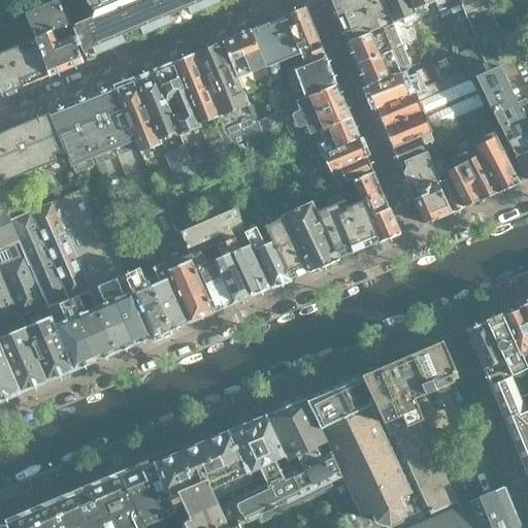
[(57,43),(52,32),(68,25),(57,0),(55,0),(25,13),(35,39),(34,39),(50,76),(83,62),(76,46),(80,45),(76,36),(73,37),(72,36),(57,43)]
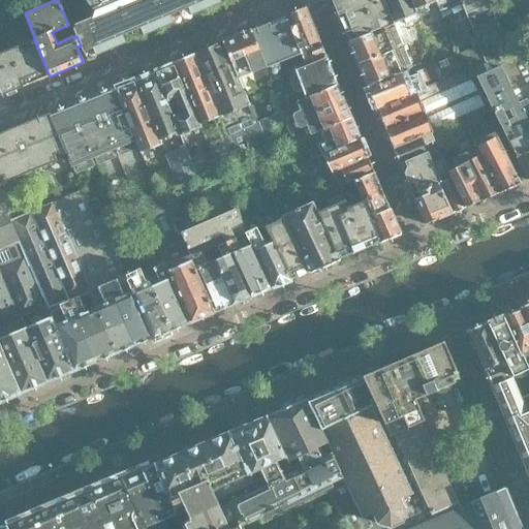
[(85,0),(86,0),(86,1),(87,3),(89,6),(91,7),(93,8),(94,11),(92,18),(89,19),(90,19),(91,19),(92,19),(92,20),(93,20),(93,21),(93,22),(101,40),(97,49),(91,52),(93,56),(94,55),(94,57),(128,42),(227,0),(85,0)]
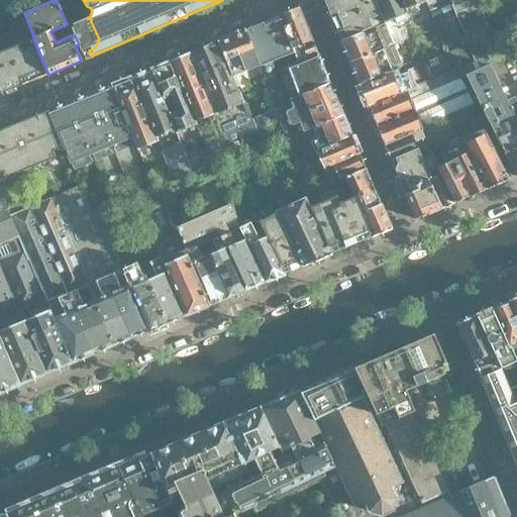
[(381,15),(374,0),(323,0),(340,40),(371,28),(368,21),(381,15)]
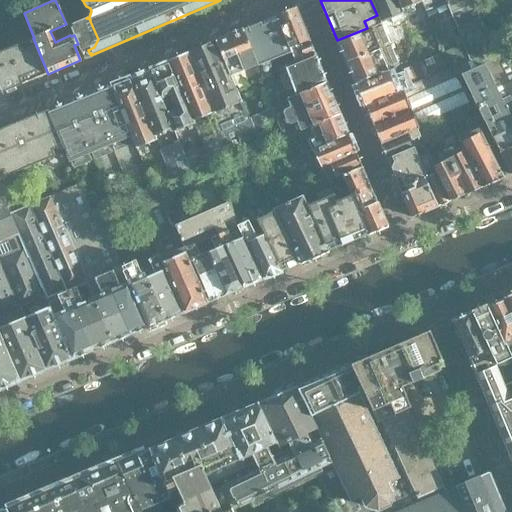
[(406,26),(394,0),(370,0),(377,15),(380,23),(388,19),(393,31),(406,26)]
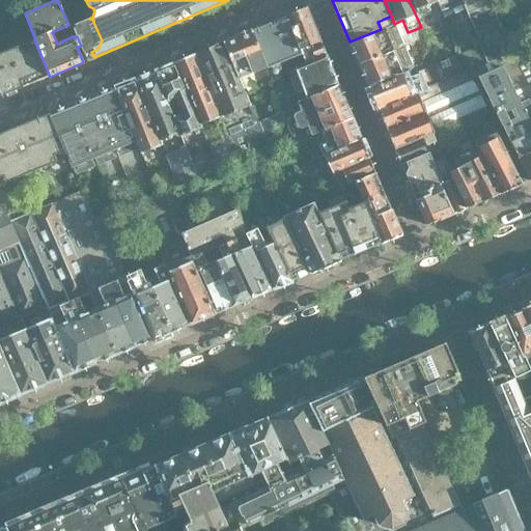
[(438,5),(435,0),(409,0),(421,27),(434,22),(428,9),(438,5)]
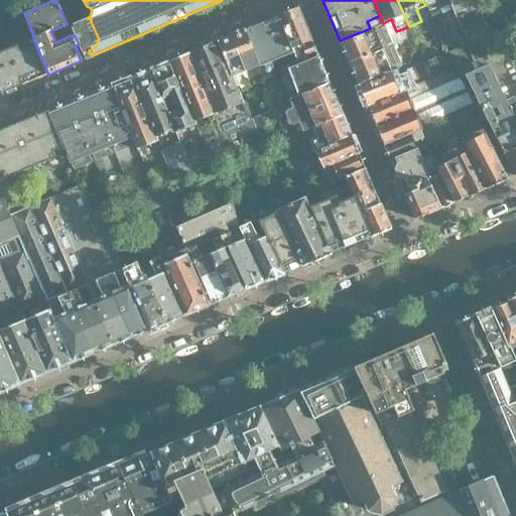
[(448,2),(447,0),(422,0),(425,5),(427,11),(448,2)]
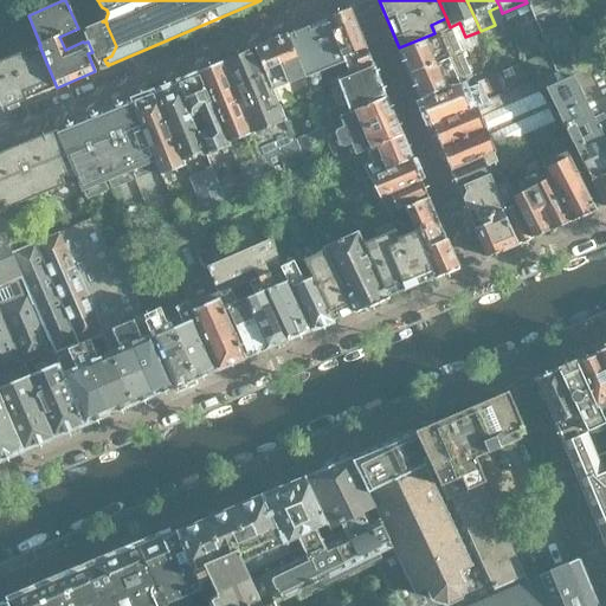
[(575,45),(556,0),(526,0),(527,2),(555,71),(569,65),(585,59),(579,44),(575,45)]
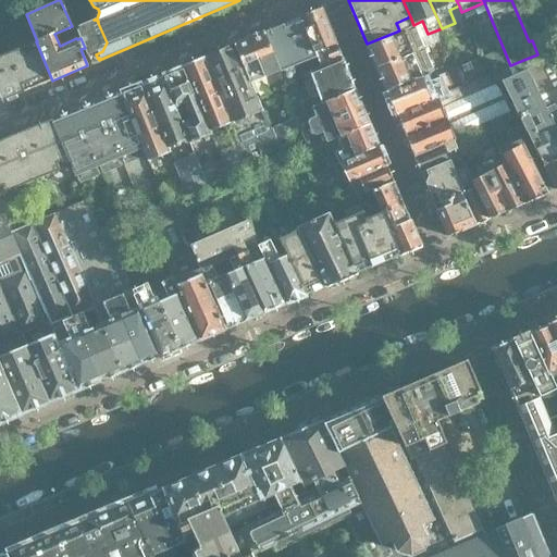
[(335,42),(322,8),(300,17),(314,51),(335,42)]
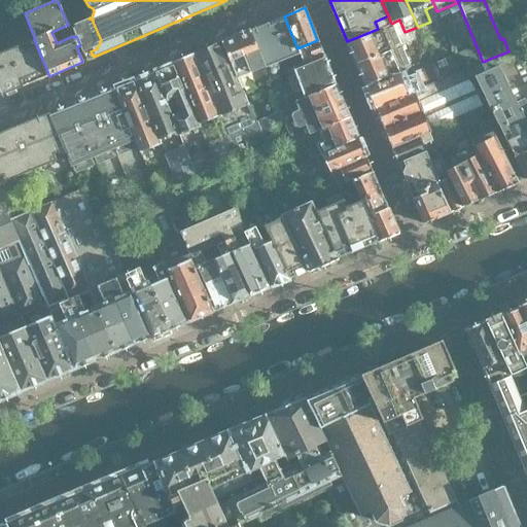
[(297,48),(284,16),(250,30),(265,66),(299,51),(297,48)]
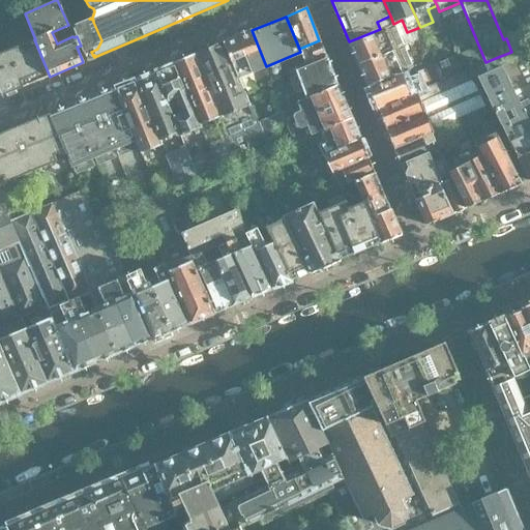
[(101,40),(93,22),(93,21),(93,20),(92,20),(92,19),(91,19),(90,19),(89,19),(76,25),(75,26),(74,26),(74,27),(74,28),(74,29),(77,36),(81,46),(86,59),(87,60),(94,57),(94,55),(93,56),(91,52),(97,49),(101,40)]
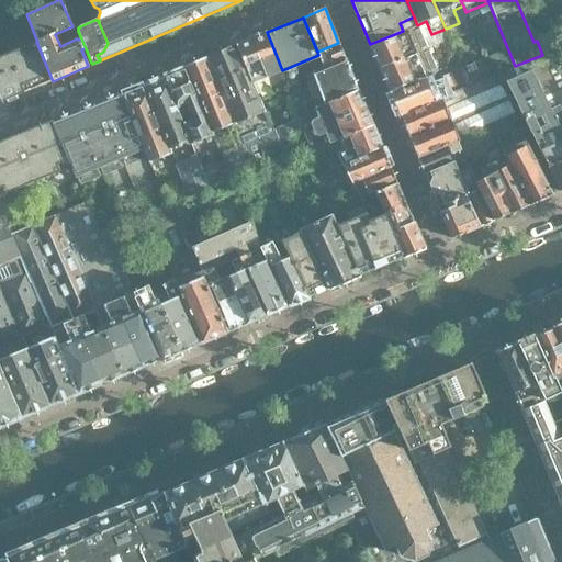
[(417,25),(403,31),(370,44),(390,92),(424,78),(436,72),(417,25)]
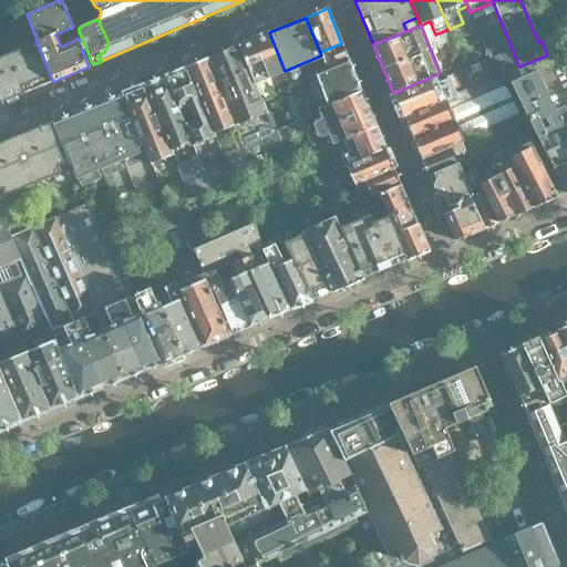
[(285,71),(269,32),(238,44),(254,83),(285,71)]
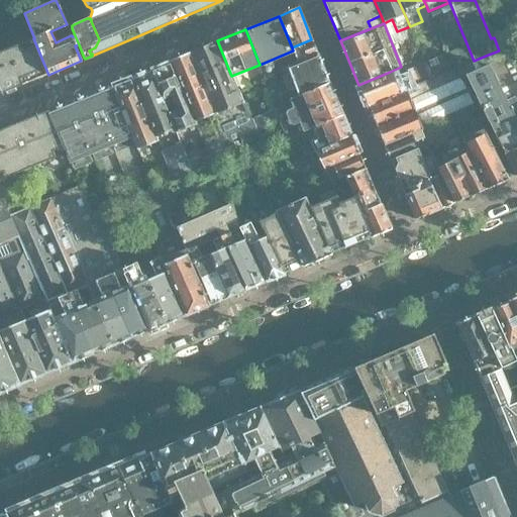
[(0,94),(48,75),(33,38),(0,52),(0,94)]
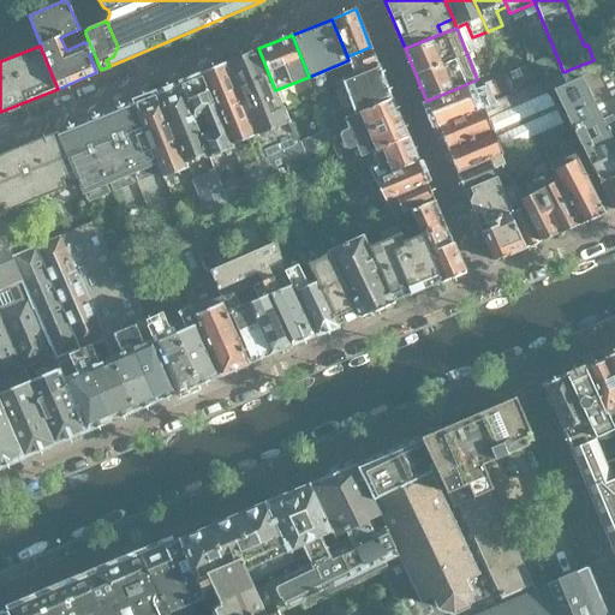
[(377,64),(370,47),(347,57),(348,60),(354,73),(377,64)]
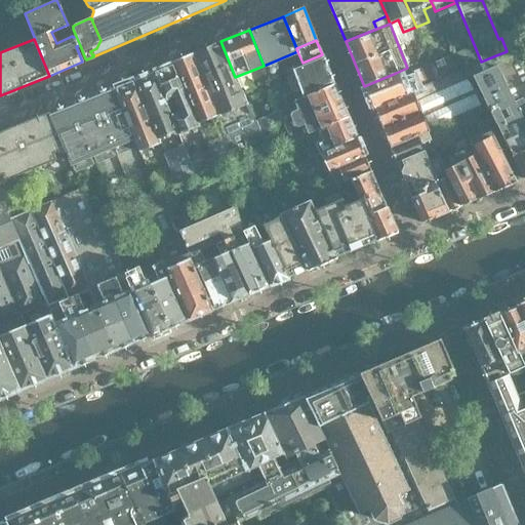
[(239,86),(235,77),(220,41),(192,53),(216,114),(215,115),(223,133),(238,127),(248,153),(267,146),(269,150),(286,143),(278,126),(260,133),(255,121),(254,121),(247,104),(246,104),(239,86)]
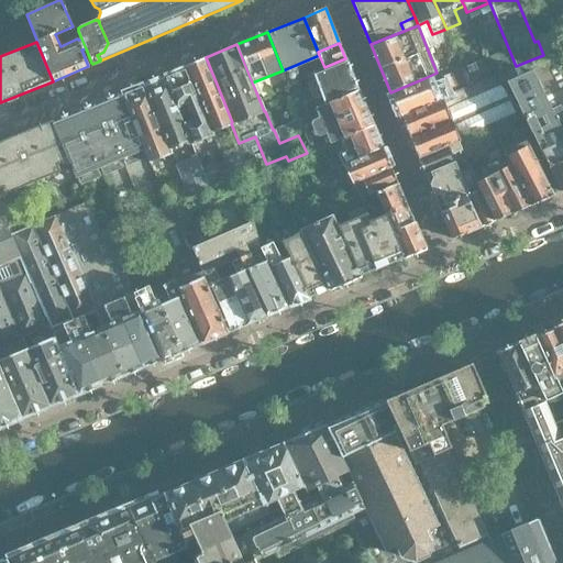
[(562,46),(553,51),(562,72),(562,46)]
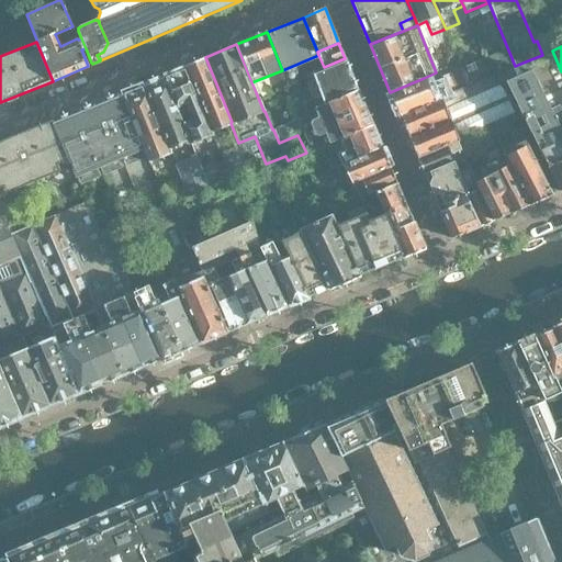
[(561,71),(552,51),(542,55),(528,60),(561,134),(561,71)]
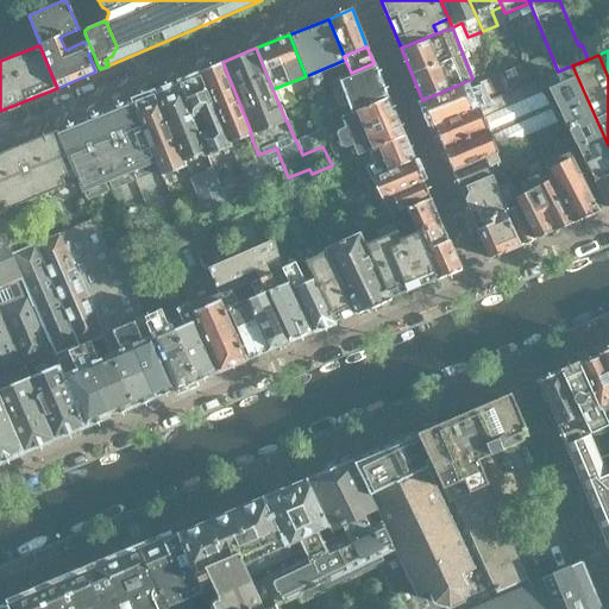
[(251,132),(223,62),(200,71),(231,146),(250,193),(288,177),(276,148),(258,155),(250,133),(251,132)]
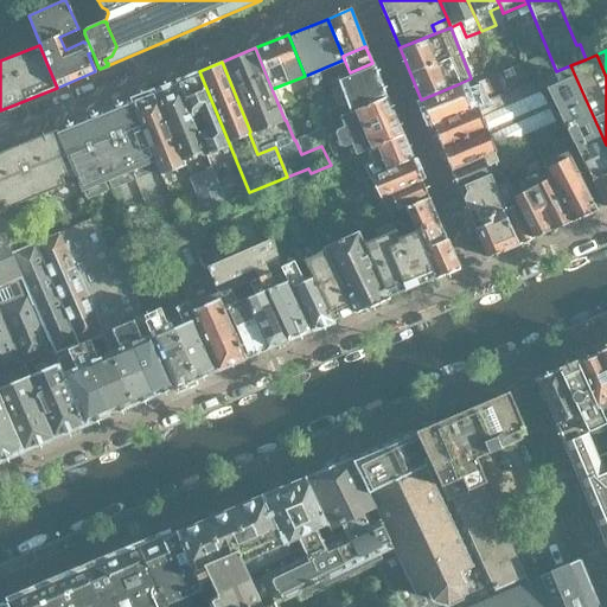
[(336,98),(379,81),(372,63),(350,72),(338,77),(340,84),(332,88),(334,94),(336,98)]
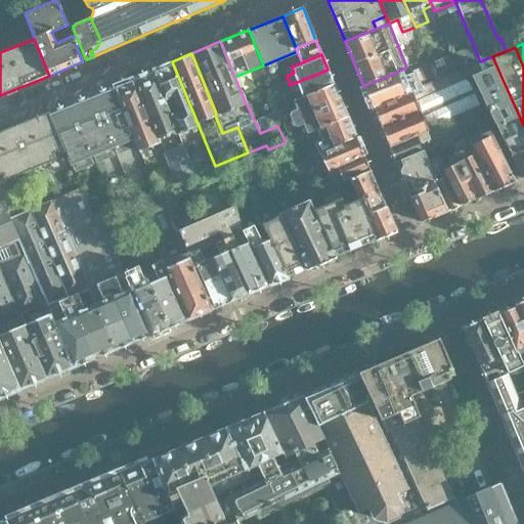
[(448,56),(434,62),(440,77),(454,72),(448,56)]
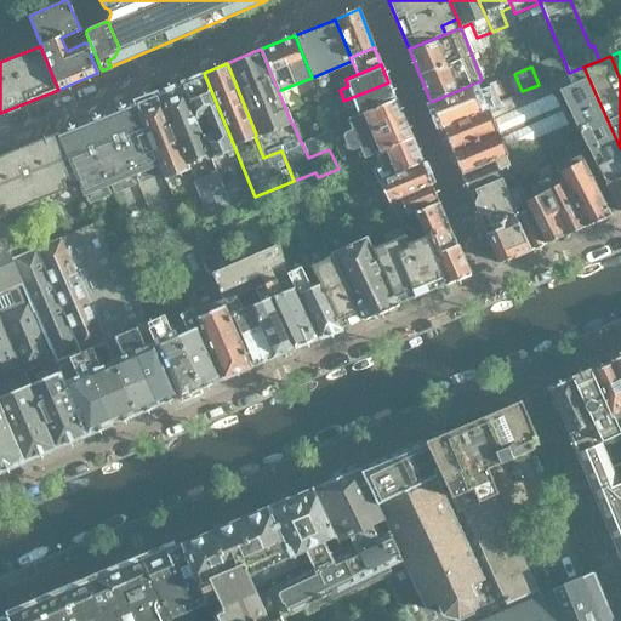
[(620,210),(620,148),(584,67),(569,73),(571,78),(576,75),(580,83),(562,91),(617,211),(620,210)]
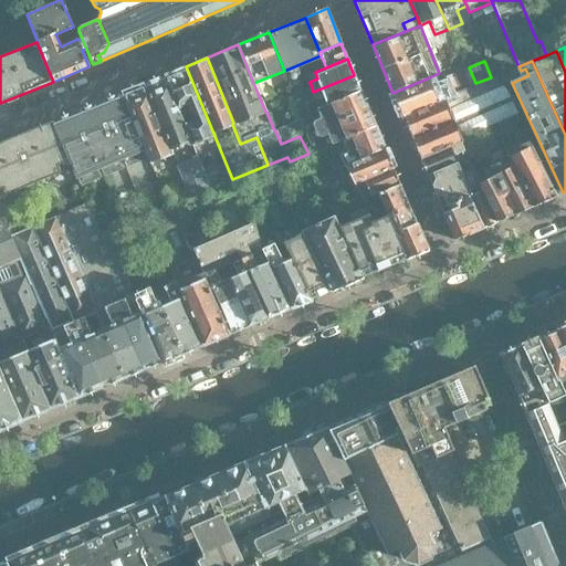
[(215,136),(186,66),(164,75),(178,108),(184,106),(189,118),(182,121),(191,142),(192,145),(215,136)]
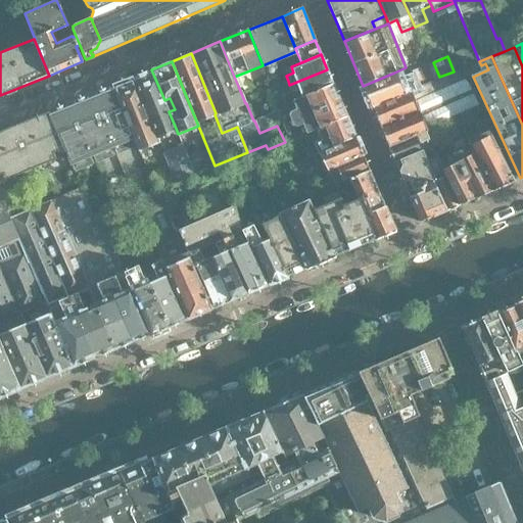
[(429,64),(410,72),(416,87),(435,79),(429,64)]
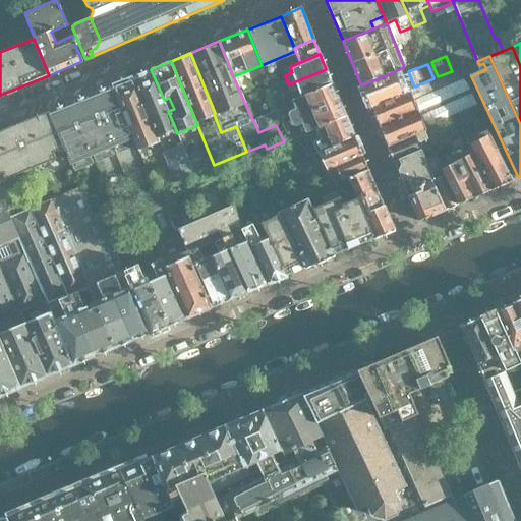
[(168,111),(164,100),(151,69),(131,77),(157,138),(176,130),(168,111)]
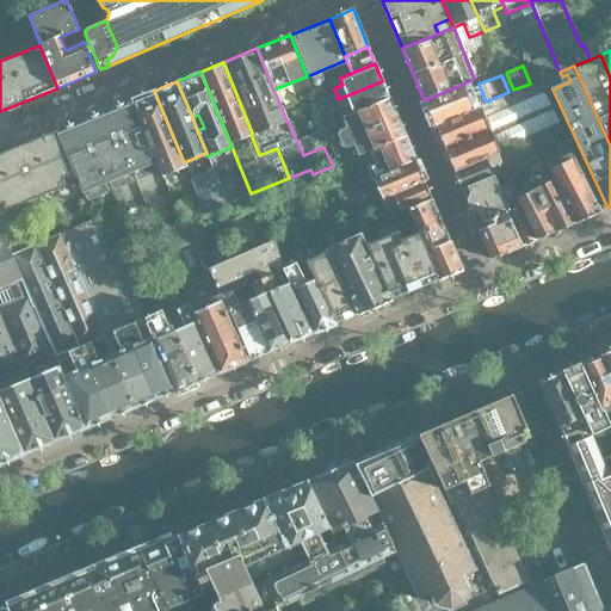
[(388,98),(382,81),(338,99),(341,106),(352,103),(356,111),(388,98)]
